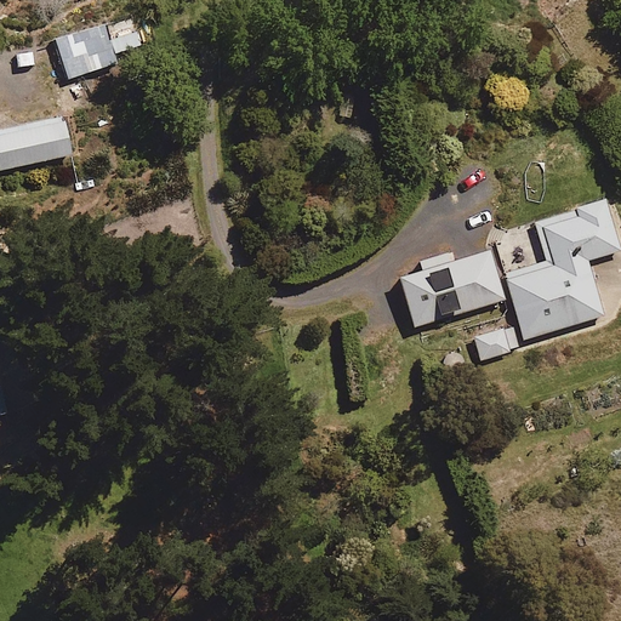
[(66,79),(118,62),(115,53),(138,45),(134,30),(79,50),(74,36),(45,46),(50,60),(58,57),(66,79)]
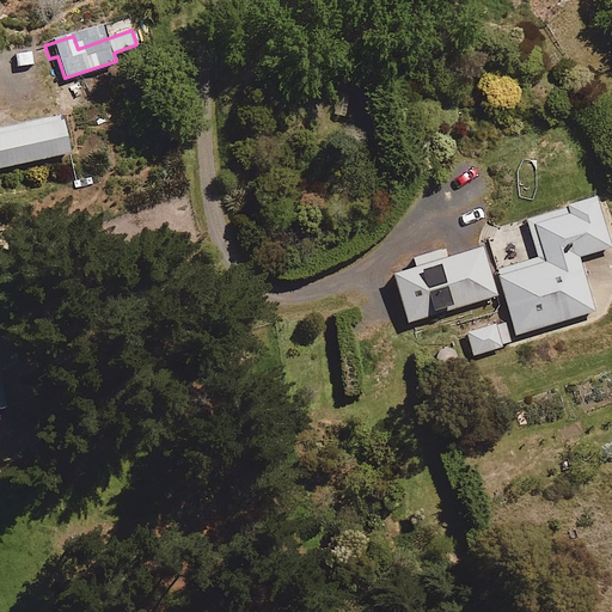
[(0,129),(0,167),(68,154),(60,117),(0,129)]
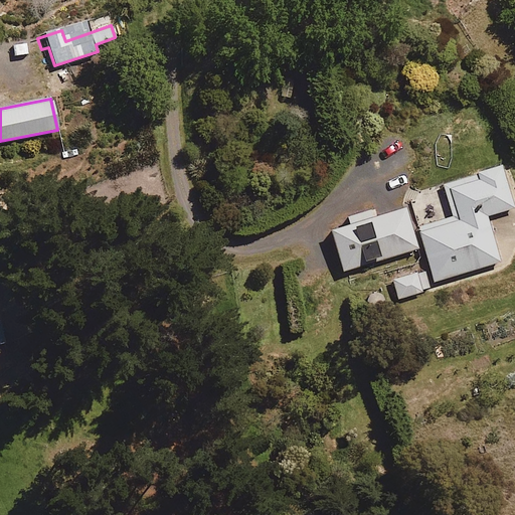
[(513,209),(501,167),(443,185),(454,218),(416,229),(434,283),(500,263),(486,217),(513,209)]
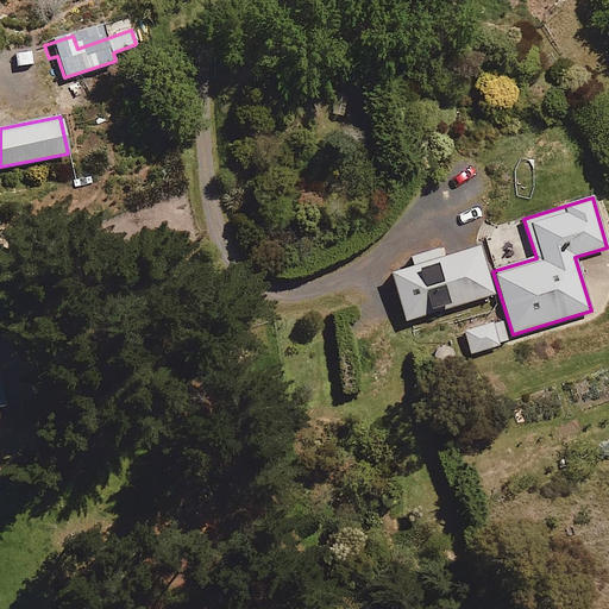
[(494,294),(478,248),(439,259),(435,250),(410,258),(414,268),(390,275),(406,322),(494,294)]
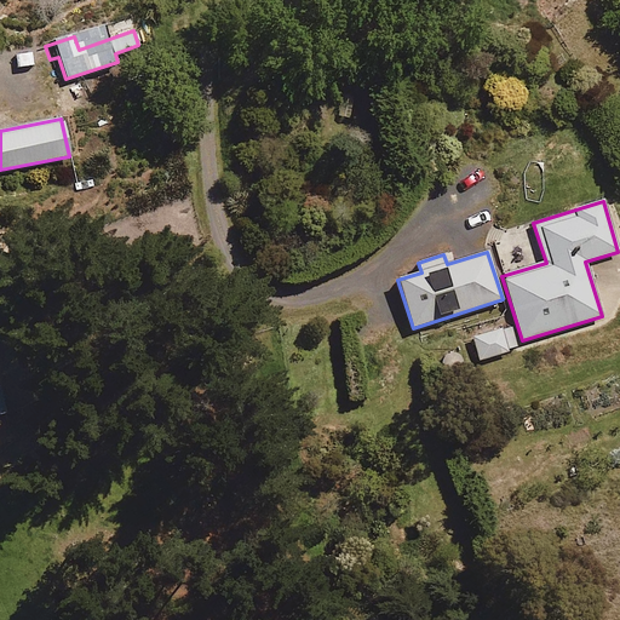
[(517,349),(511,327),(472,338),(480,360),(517,349)]
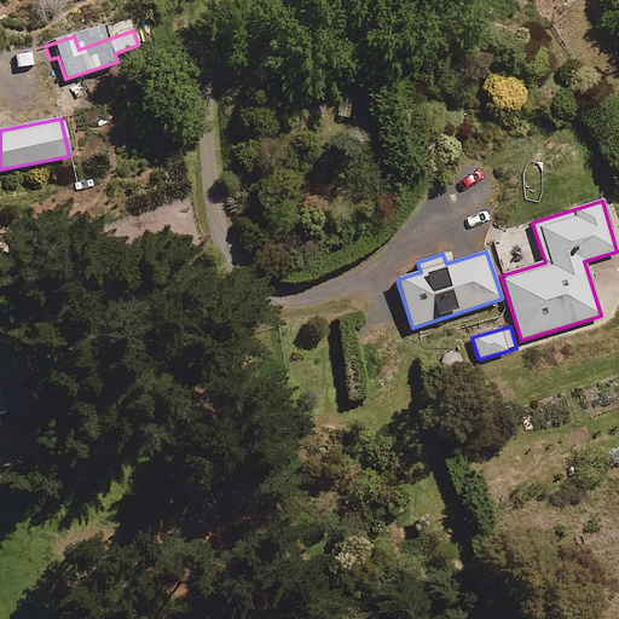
All buildings are outlined.
